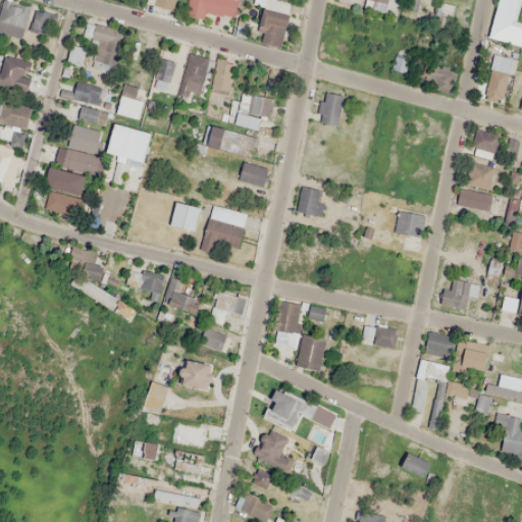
[(28,7),(5,0),(4,0),(0,14),(0,33),(18,39),(28,7)]
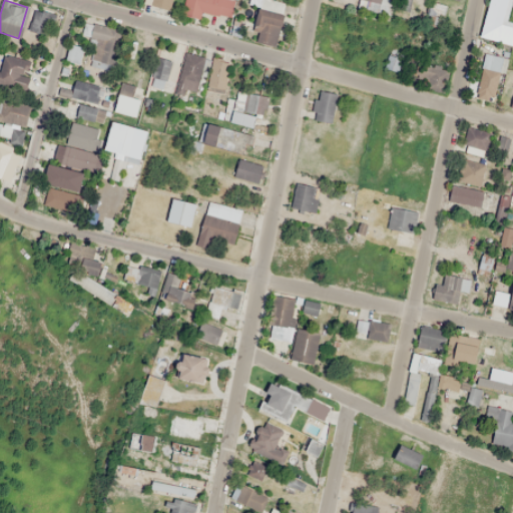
[(173,0),(145,0),(145,3),(172,8),(173,0)]
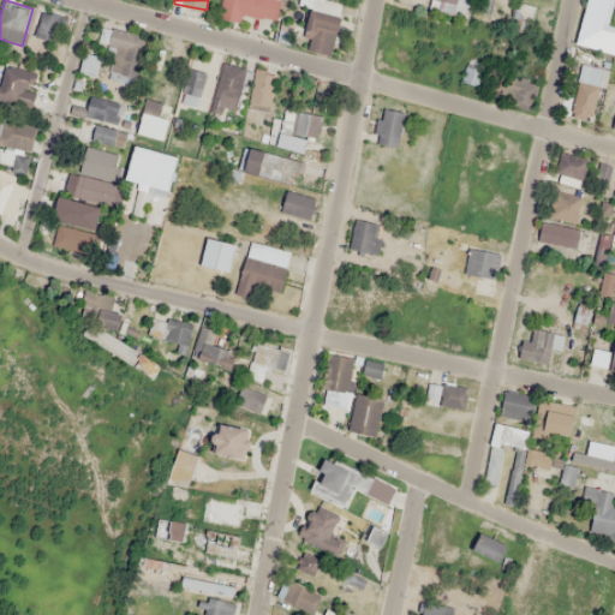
[(281,3),(274,0),(224,0),(218,15),(238,23),(242,11),(273,23),(281,3)]
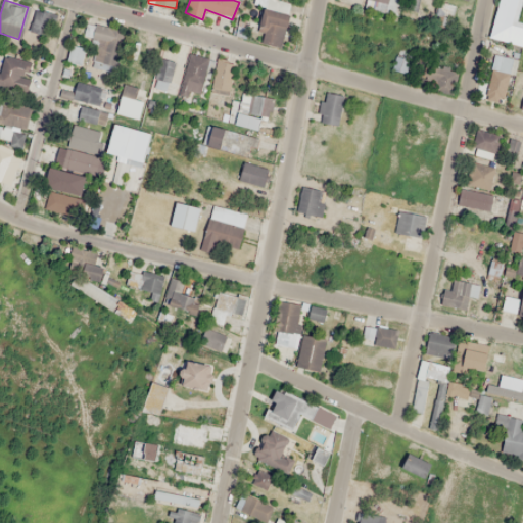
[(262,43),(280,47),(291,3),(280,0),(265,0),(257,32),(264,33),(262,43)]
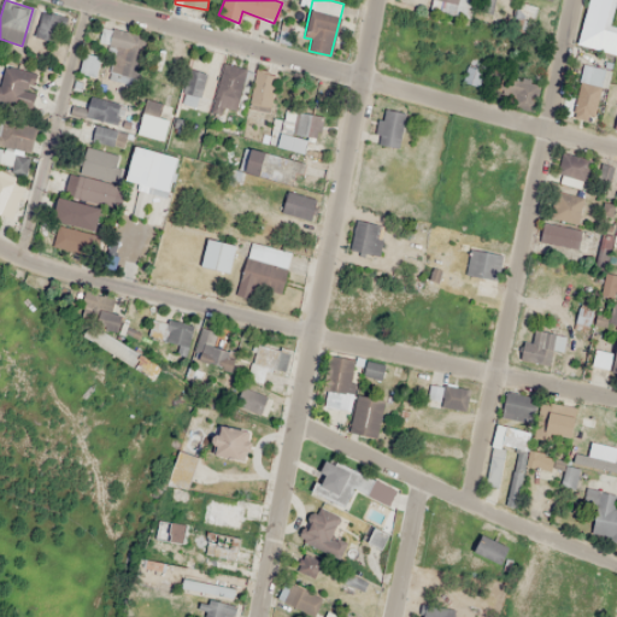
[(491,13),(493,0),(480,0),(479,10),(491,13)]
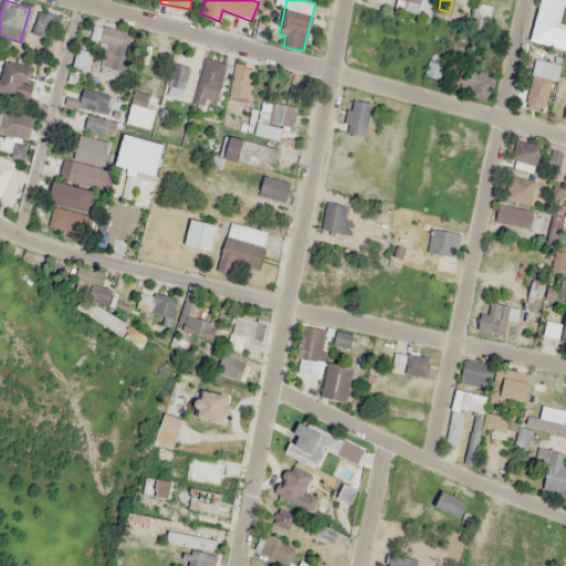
[(477,17),(491,16),(490,4),(475,4),(477,17)]
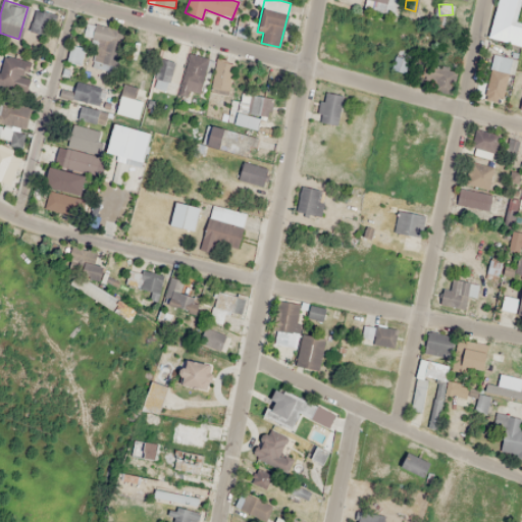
[(91,68),(113,73),(122,32),(95,24),(92,38),(98,40),(91,68)]
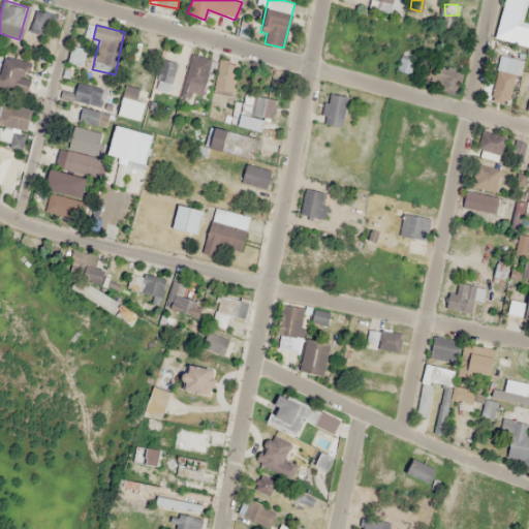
[(86,49),(71,45),(66,66),(81,69),(86,49)]
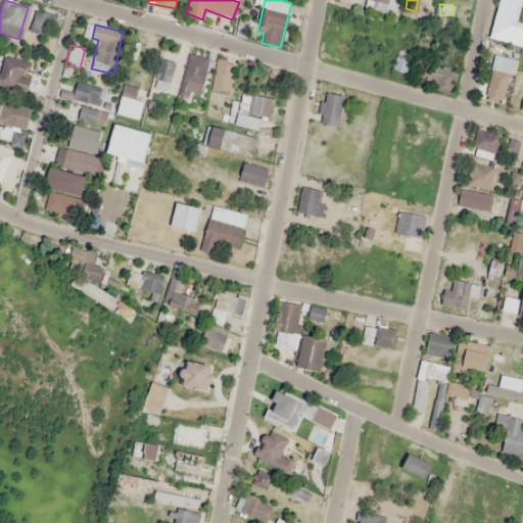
[(0,86),(25,93),(33,62),(4,55),(0,70),(0,86)]
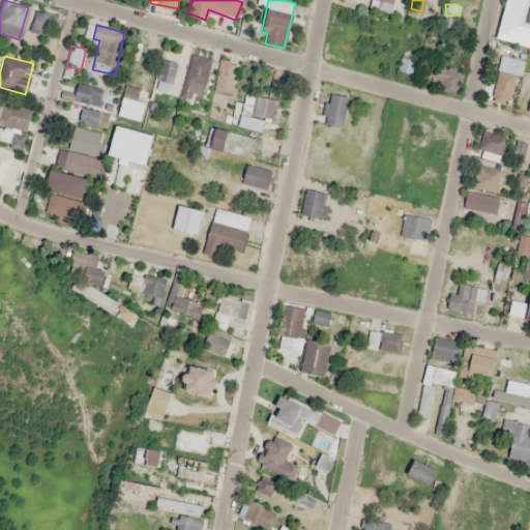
[(209,86),(209,57),(189,57),(189,86),(209,86)]
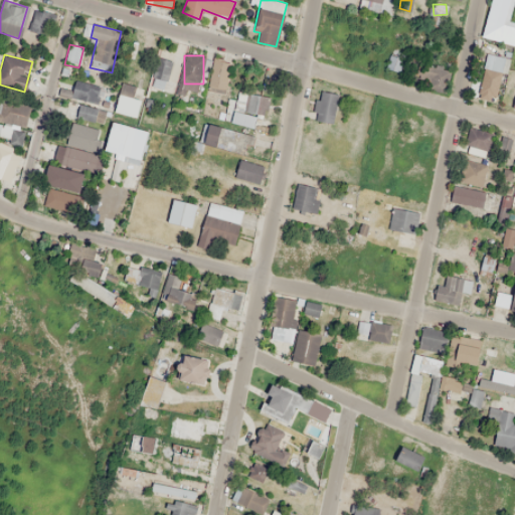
[(149,84),(163,90),(172,61),(158,57),(149,84)]
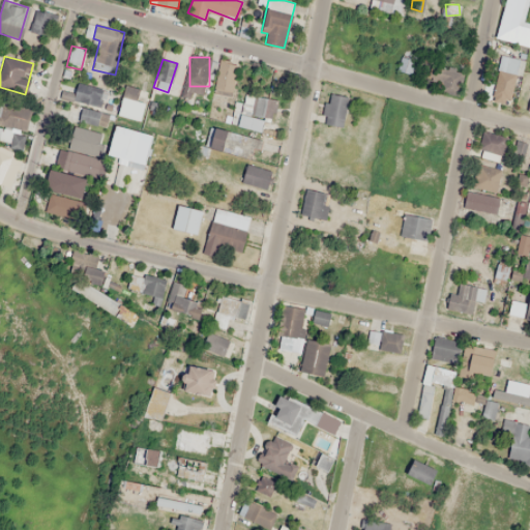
[(510,104),(514,71),(498,68),(494,101),(510,104)]
